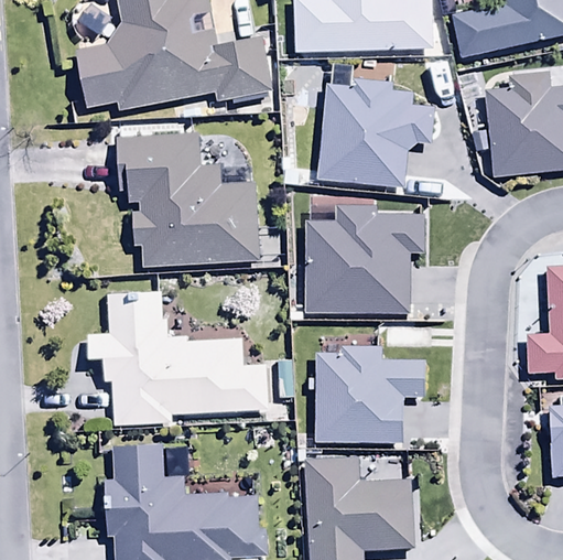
[(117,101),(119,110),(215,93),(216,103),(229,100),(229,103),(264,96),(263,90),(274,88),(264,36),(215,45),(206,0),(114,0),(118,23),(104,45),(77,51),(89,107),(117,101)]
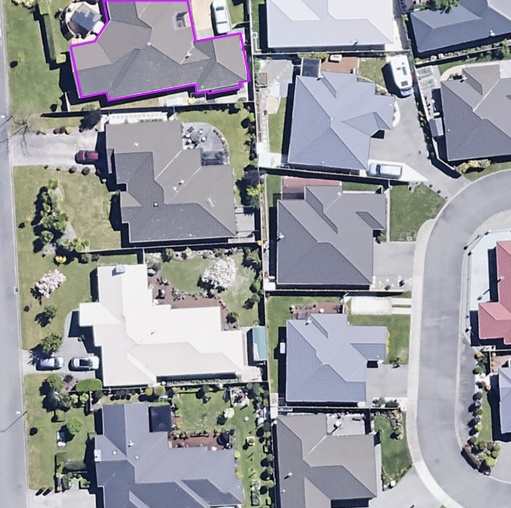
[(289,72),(281,164),(370,172),(372,156),(377,156),(379,136),(395,138),(399,93),(383,91),(384,82),(365,80),(366,67),(315,62),(314,74),(289,72)]
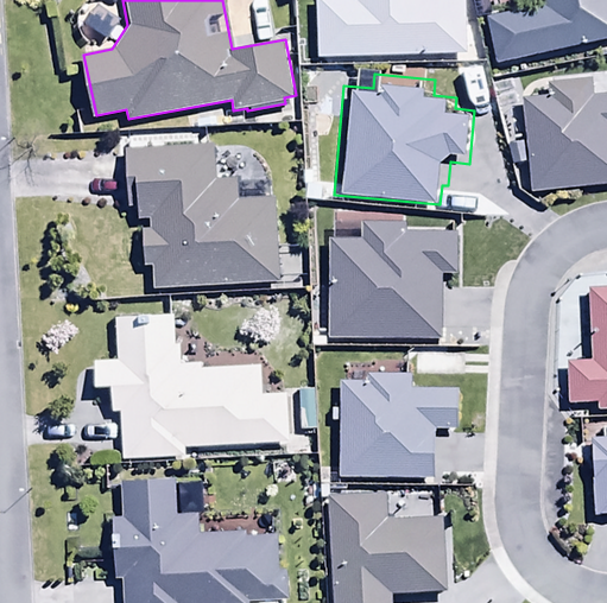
[(549,95),(523,99),(532,194),(606,185),(606,94),(598,96),(595,77),(548,83),(549,95)]
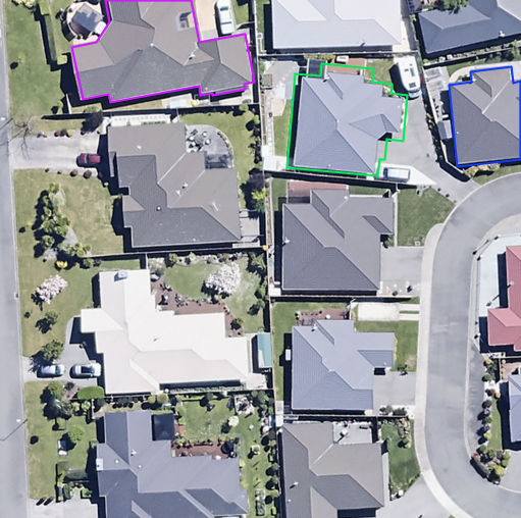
[(131,226),(132,245),(241,241),(238,170),(205,171),(204,153),(186,154),(185,123),(107,126),(109,177),(117,177),(118,189),(127,189),(127,195),(123,196),(124,226),(131,226)]
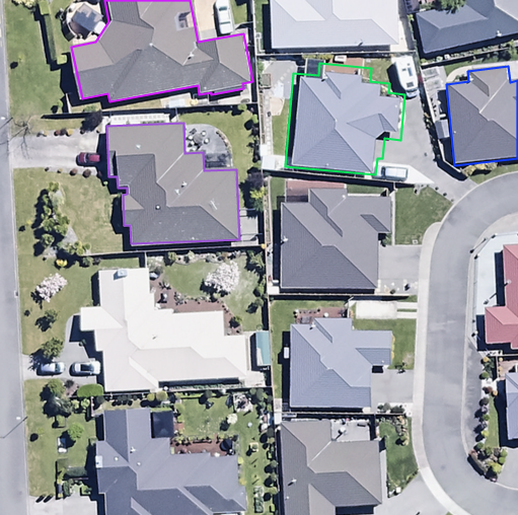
[(280,204),(280,288),(375,288),(375,231),(386,231),(386,197),(346,197),(346,191),(308,191),(308,204),(280,204)]
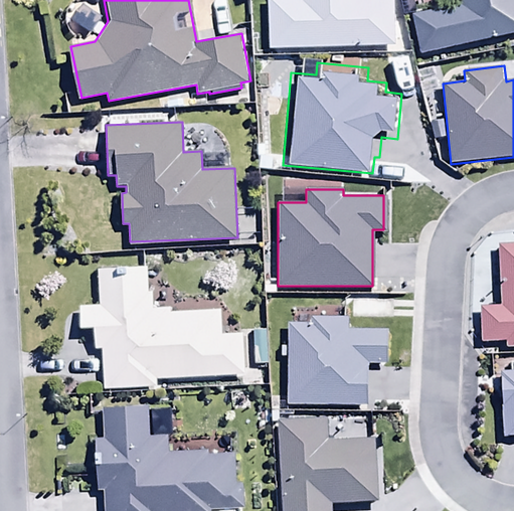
[(513,241),(499,242),(499,305),(479,305),(479,338),(505,338),(505,346),(513,345),(513,241)]
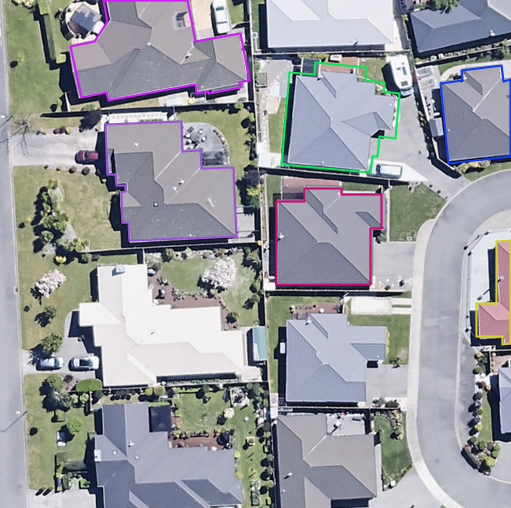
[(147,266),(97,267),(98,302),(78,302),(79,325),(94,325),(95,345),(101,345),(101,386),(156,385),(156,377),(245,375),(245,334),(221,335),(220,307),(169,308),(169,305),(152,306),(152,290),(147,290),(147,266)]
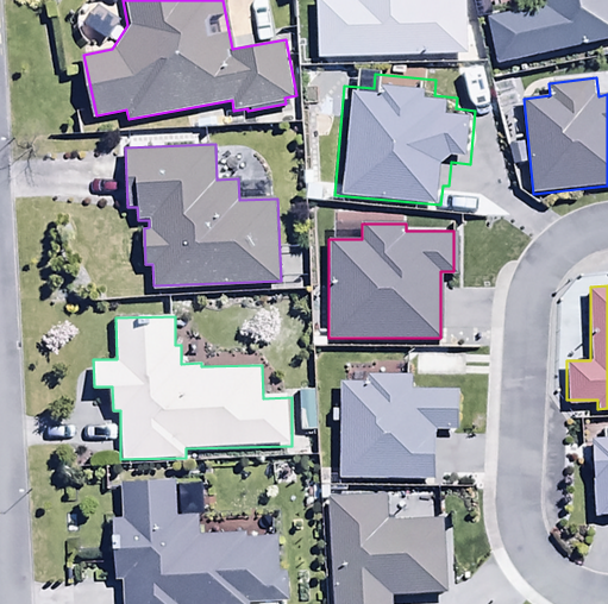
[(339,382),(339,407),(331,407),(331,421),(339,421),(339,478),(433,477),(433,428),(459,428),(459,387),(411,388),(411,372),(368,372),(368,382),(339,382)]
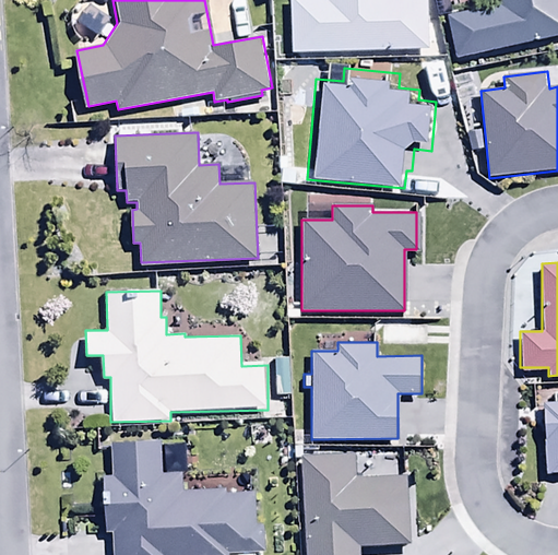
[(291,356),(275,356),(275,393),(291,393),(291,356)]
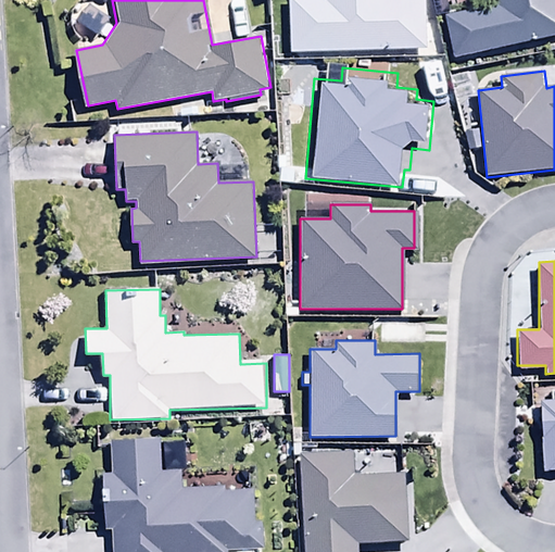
[(554,399),(541,400),(544,472),(554,471),(554,399)]
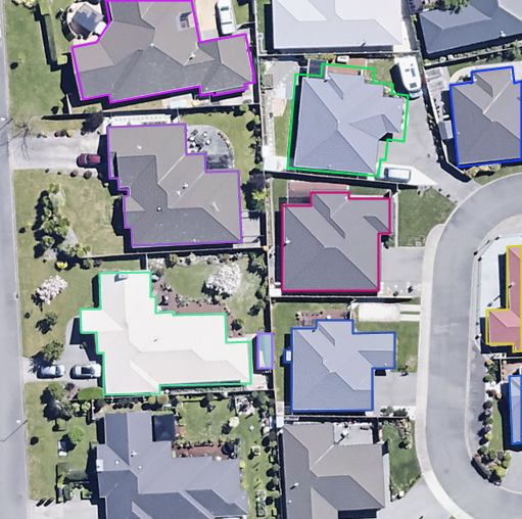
[(105,443),(96,443),(98,498),(103,498),(103,518),(214,518),(214,516),(247,515),(246,487),(238,487),(237,460),(209,461),(209,457),(171,458),(171,440),(151,441),(150,411),(104,412),(105,443)]
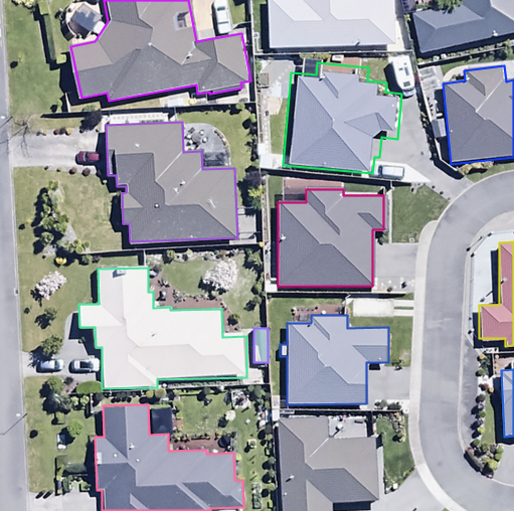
[(329,414),(276,417),(280,510),(331,510),(331,504),(378,502),(375,438),(366,438),(365,422),(330,424),(329,414)]
